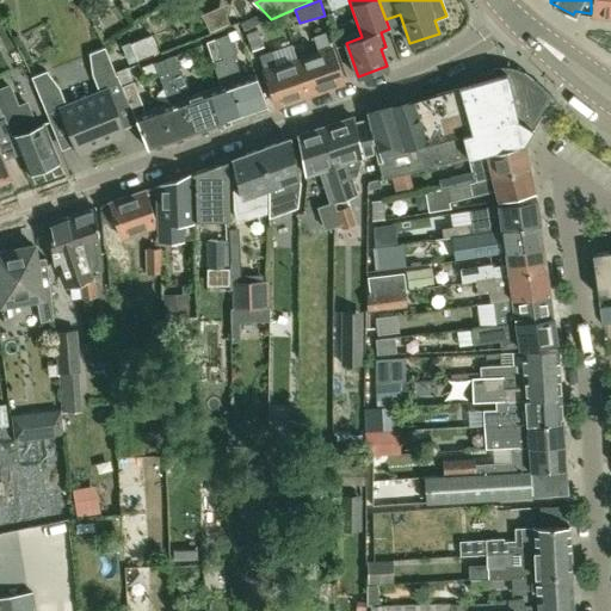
[(590,13),(590,16),(591,16),(610,17),(610,0),(591,0),(591,13),(590,13)]
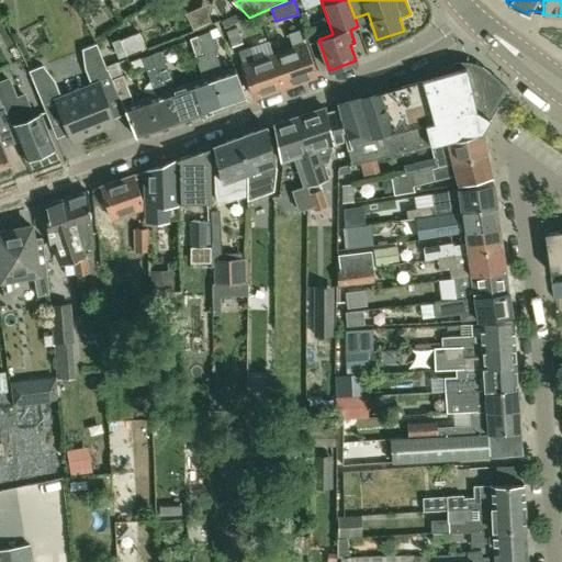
[(243,44),(236,29),(225,32),(232,47),(243,44)]
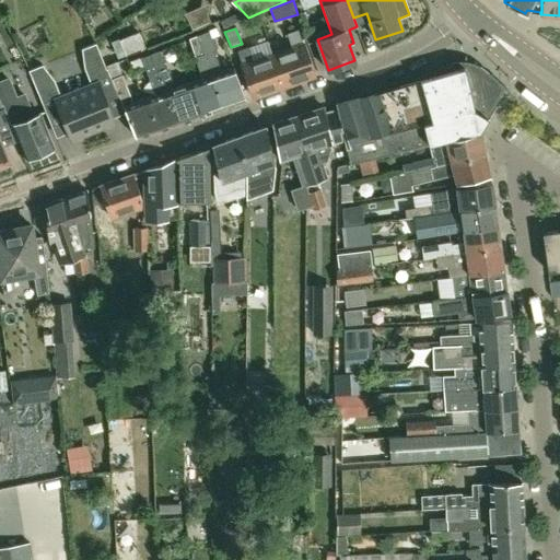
[(221,71),(214,51),(216,50),(208,31),(197,34),(222,106),(245,98),(234,67),(221,71)]
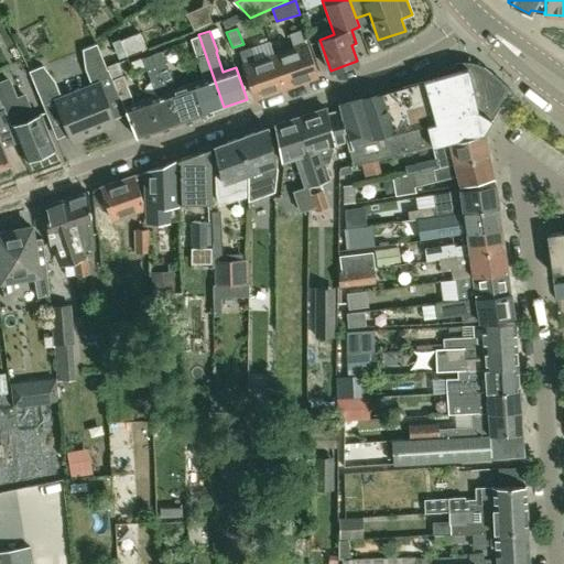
[(291,34),(295,47),(274,55),(285,86),(316,75),(301,31),(291,34)]
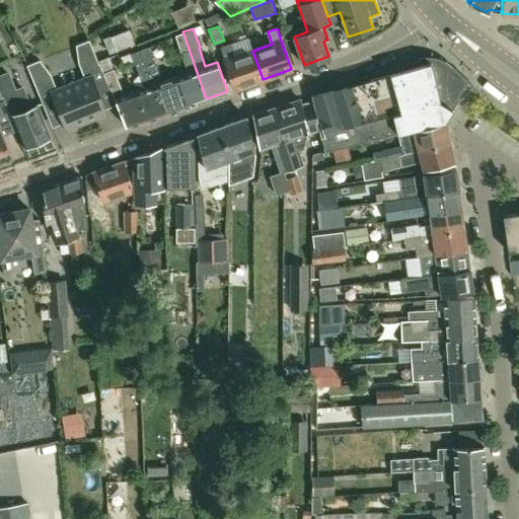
[(134,45),(128,29),(102,40),(108,53),(134,45)]
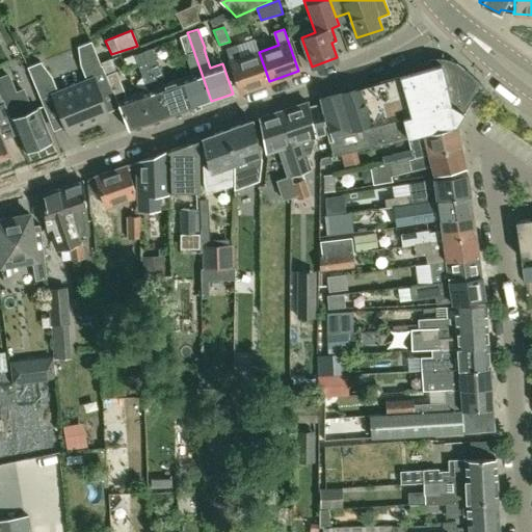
[(211,101),(187,32),(180,35),(183,49),(185,53),(184,54),(191,74),(179,78),(190,108),(211,101)]
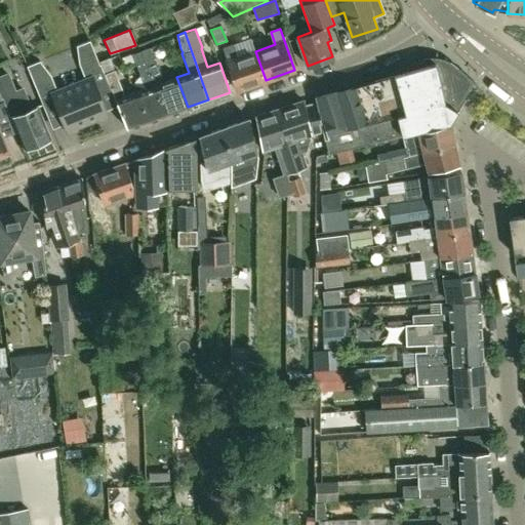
[(112,89),(105,74),(90,40),(77,45),(79,63),(85,79),(72,84),(87,122),(97,118),(98,121),(109,117),(99,93),(112,89)]
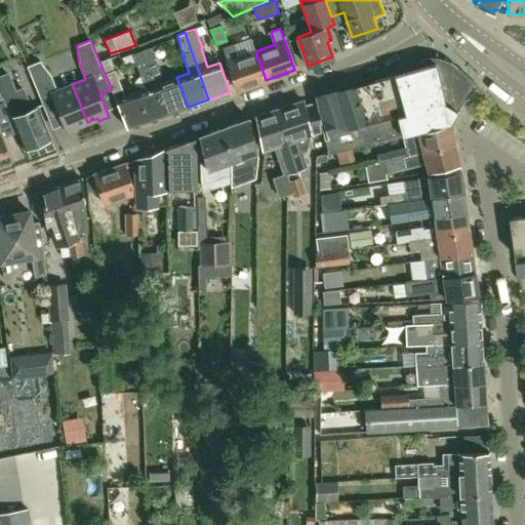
[(266,80),(255,51),(236,57),(232,45),(223,48),(237,89),(246,86),(266,80)]
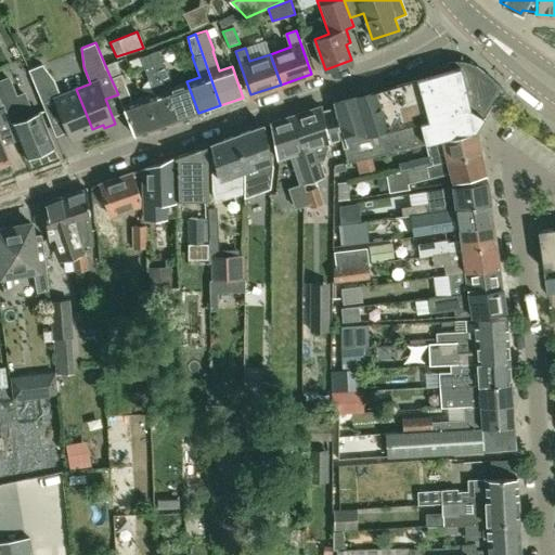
[(198,113),(186,81),(171,87),(165,65),(158,50),(150,53),(176,120),(198,113)]
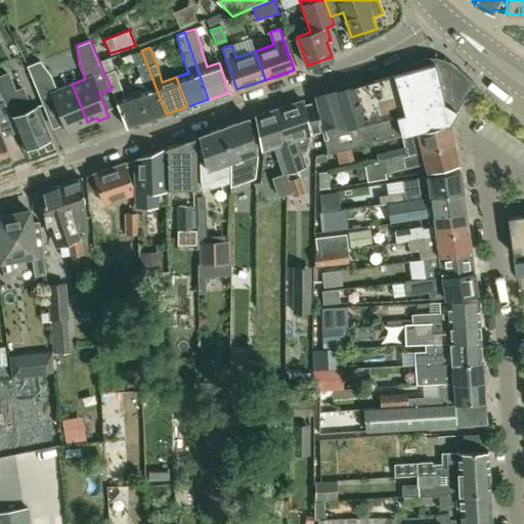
[(166,114),(141,50),(133,52),(139,68),(145,87),(135,91),(146,121),(166,114)]
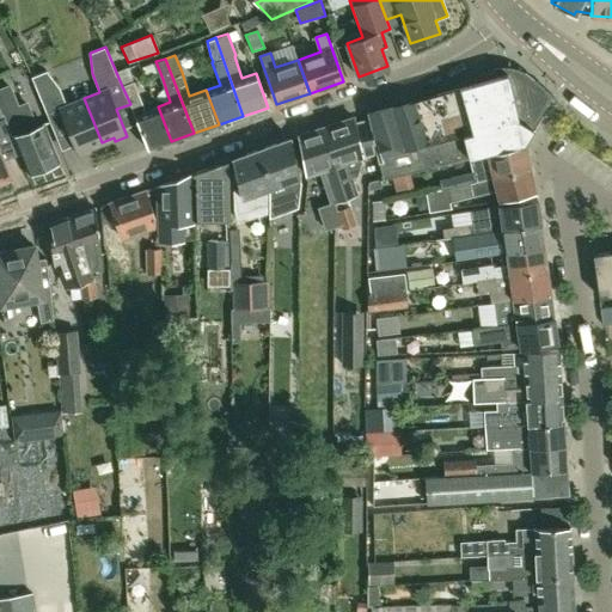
[(477,157),(524,145),(554,97),(534,80),(533,80),(534,81),(532,83),(520,74),(521,72),(522,72),(522,71),(516,68),(510,67),(503,66),(497,67),(490,68),(485,71),(481,73),(477,77),(472,80),(470,84),(367,112),(368,120),(375,153),(377,159),(378,158),(384,179),(392,177),(409,173),(477,157)]
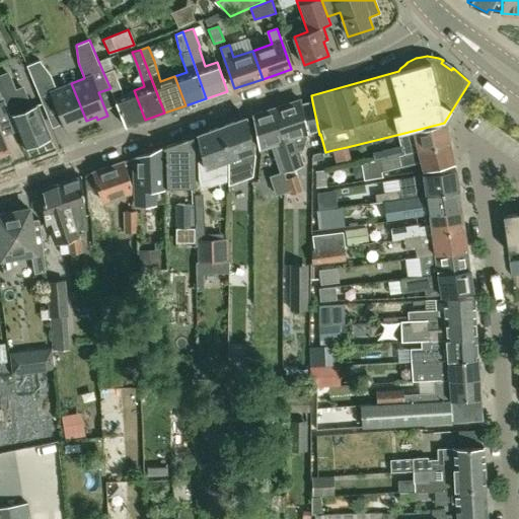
[(86,121),(71,83),(57,88),(51,74),(40,60),(26,65),(45,108),(56,104),(67,132),(77,128),(75,125),(86,121)]
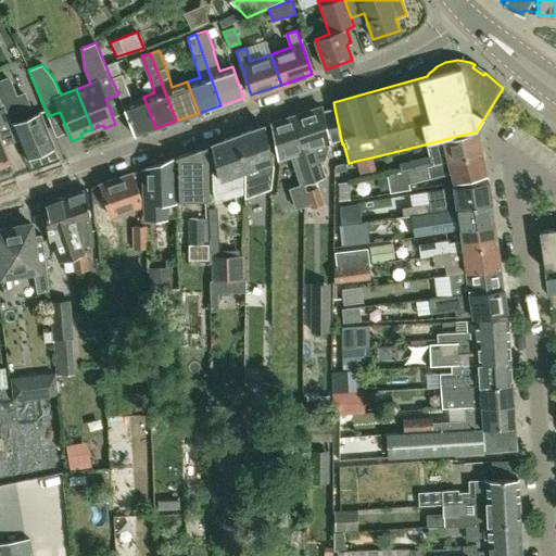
[(111,78),(118,95),(135,136),(155,128),(143,97),(133,100),(123,73),(111,78)]
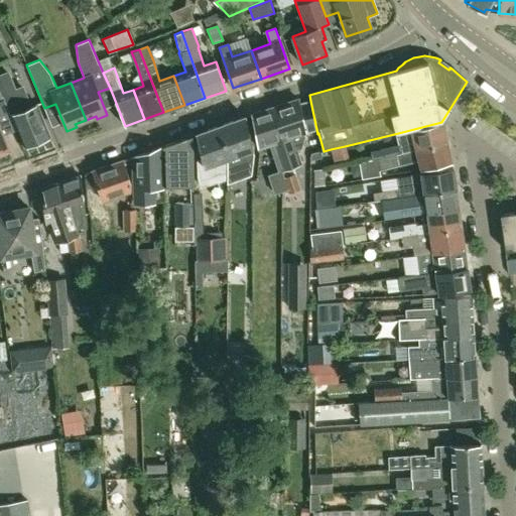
[(13,114),(26,145),(35,141),(38,142),(46,139),(46,136),(49,135),(35,104),(29,107),(21,87),(13,91),(6,73),(0,75),(0,93),(2,97),(10,115),(13,114)]
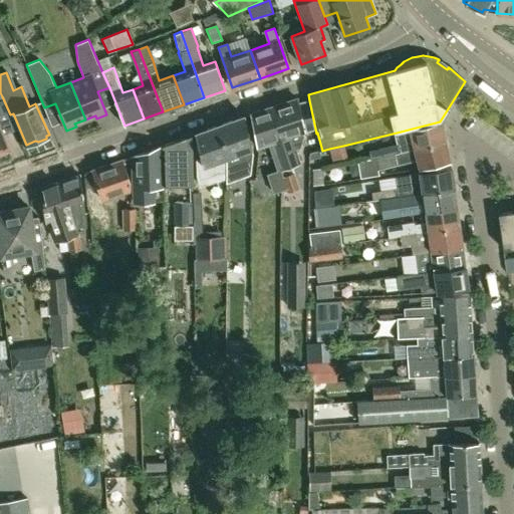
[(299,148),(303,136),(302,132),(303,132),(315,129),(309,100),(298,103),(297,99),(270,107),(289,167),(279,170),(285,187),(286,191),(297,188),(290,167),(299,164),(295,149),(299,148)]
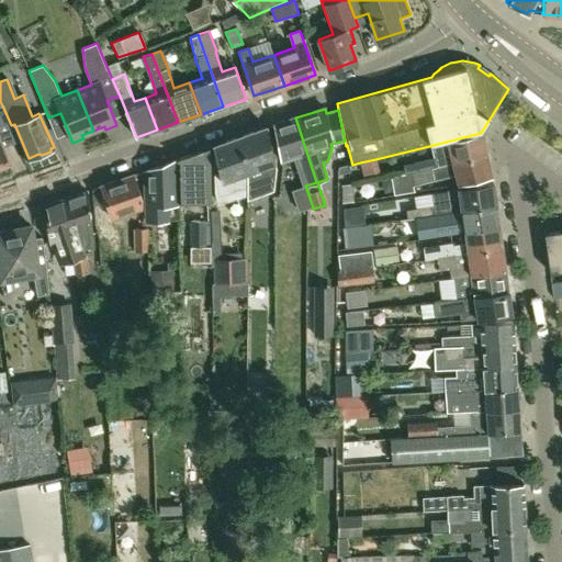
[(316,182),(295,117),(273,125),(280,160),(293,156),(303,186),(291,190),(298,210),(312,204),(305,186),(316,182)]
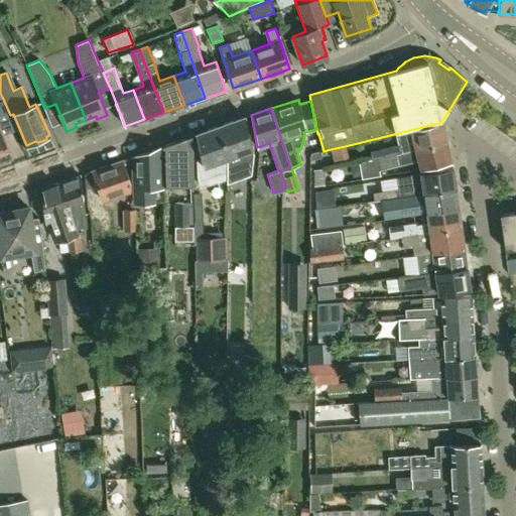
[(252,148),(244,117),(219,126),(226,156),(226,171),(226,181),(250,174),(251,154),(252,148)]
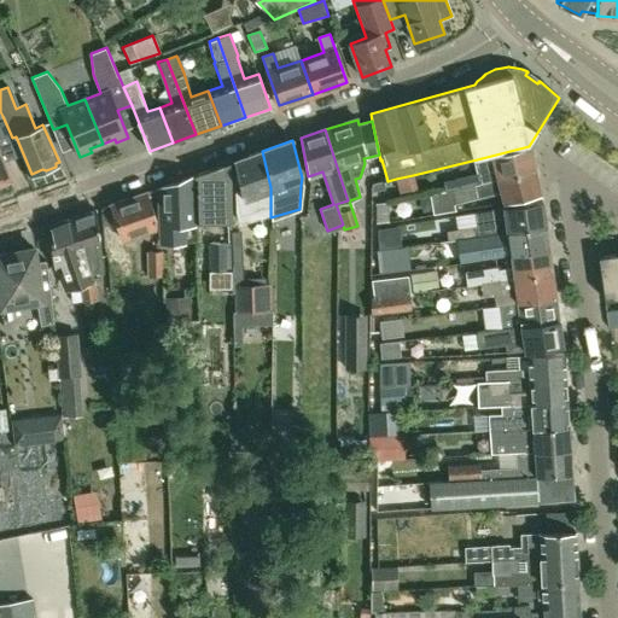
[(507,176),(535,169),(529,146),(482,158),(484,172),(443,181),(445,190),(450,188),(507,176)]
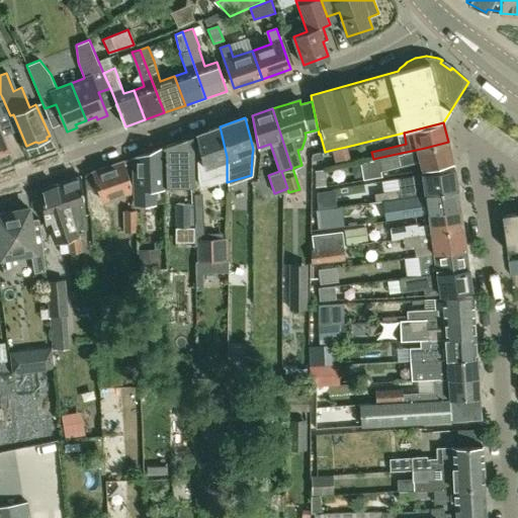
[(0,152),(9,149),(0,125),(0,152)]
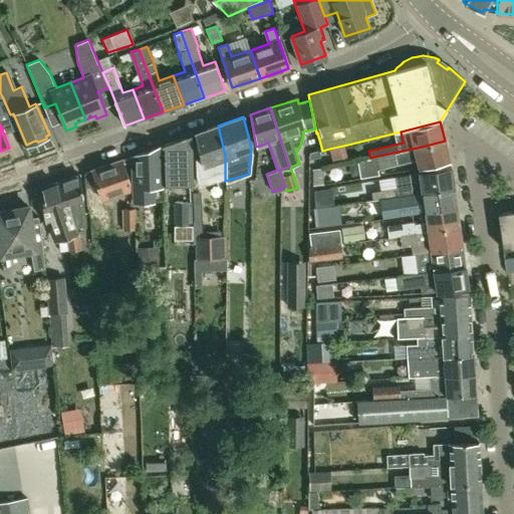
[(206,177),(225,171),(225,156),(218,125),(195,134),(200,160),(194,162),(195,176),(198,186),(208,183),(206,177)]
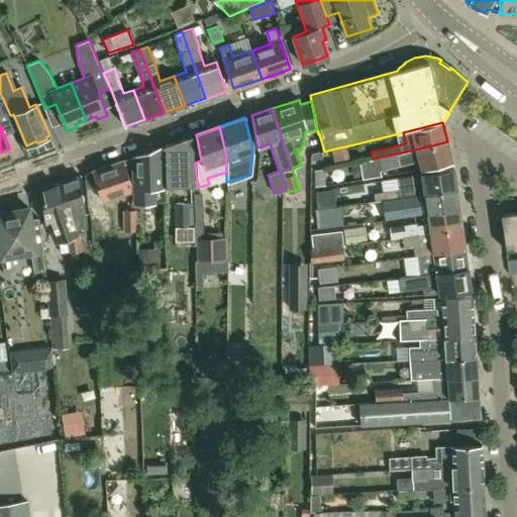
[(193,185),(192,136),(163,146),(164,186),(193,185)]
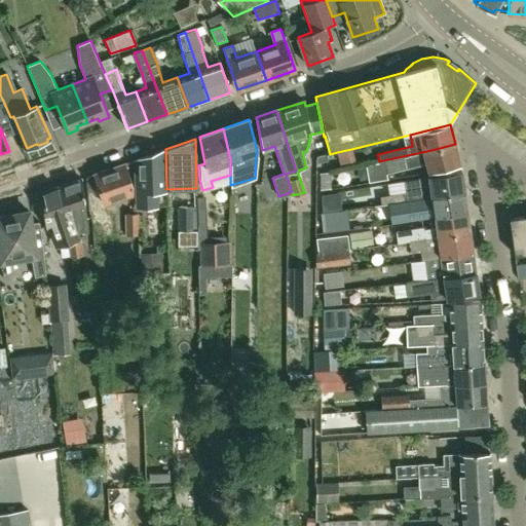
[(427,173),(460,164),(455,144),(431,150),(383,160),(386,174),(409,168),(425,164),(427,173)]
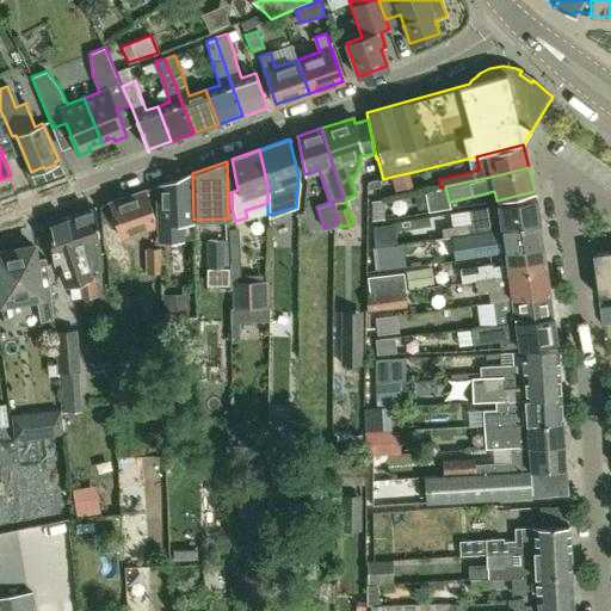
[(193,220),(192,173),(158,185),(160,240),(180,240),(180,221),(193,220)]
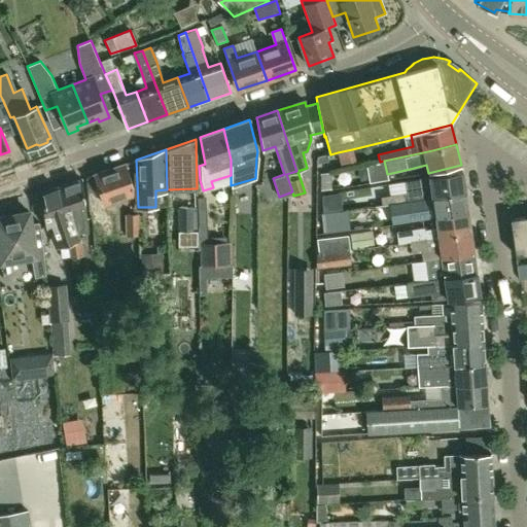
[(352,149),(338,152),(341,165),(355,161),(352,149)]
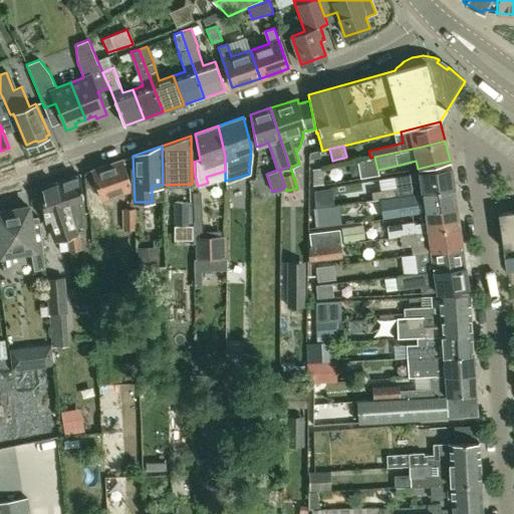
[(320,158),(318,151),(310,154),(308,157),(309,161),(320,158)]
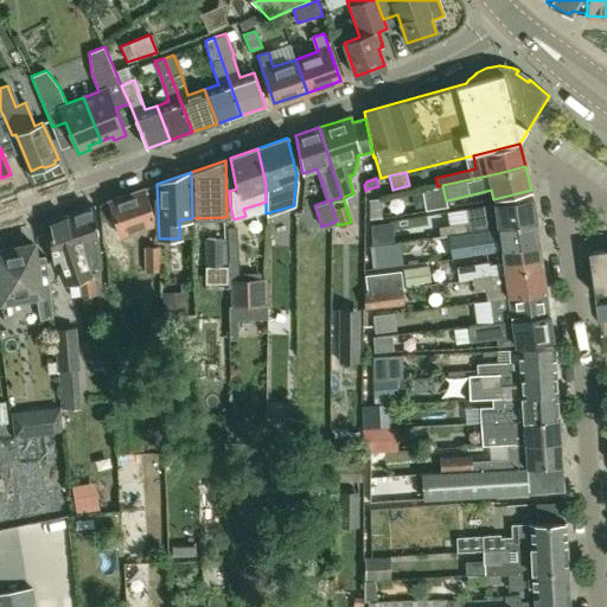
[(155,224),(144,189),(108,202),(121,237),(155,224)]
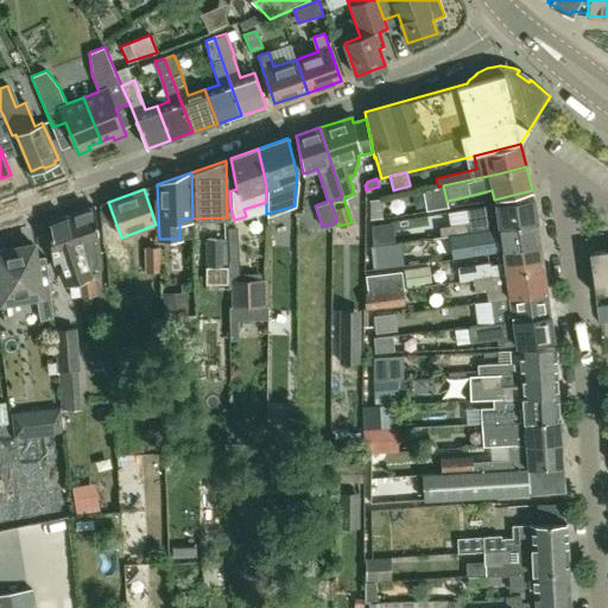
[(536,222),(533,198),(467,209),(447,211),(449,226),(439,227),(441,235),(461,233),(536,222)]
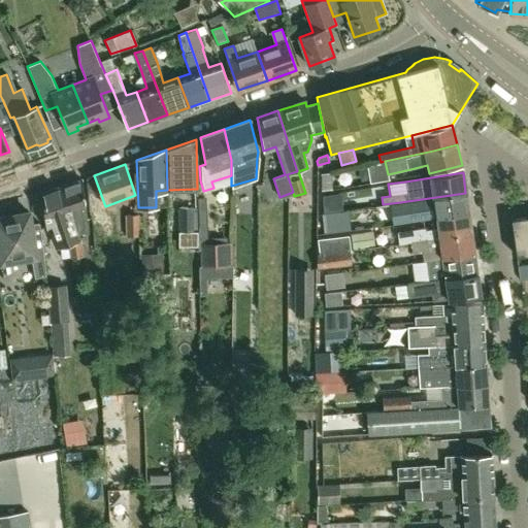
[(332,190),(331,173),(321,174),(322,191),(332,190)]
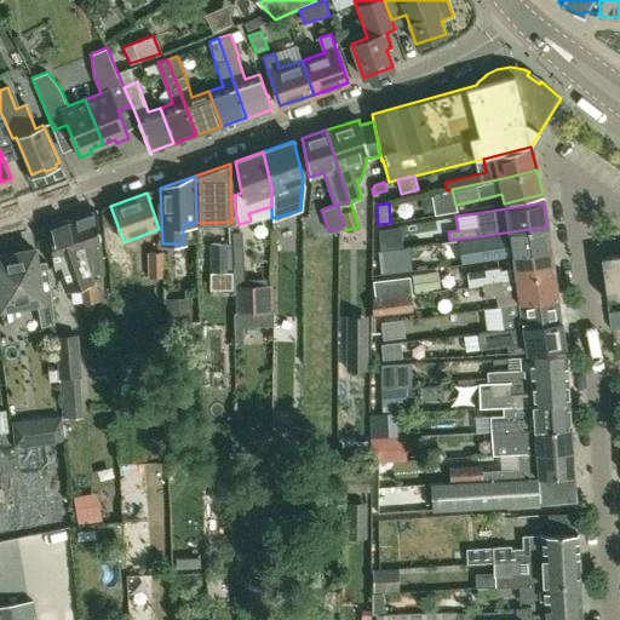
[(104,270),(96,211),(72,219),(78,239),(79,239),(90,273),(104,270)]
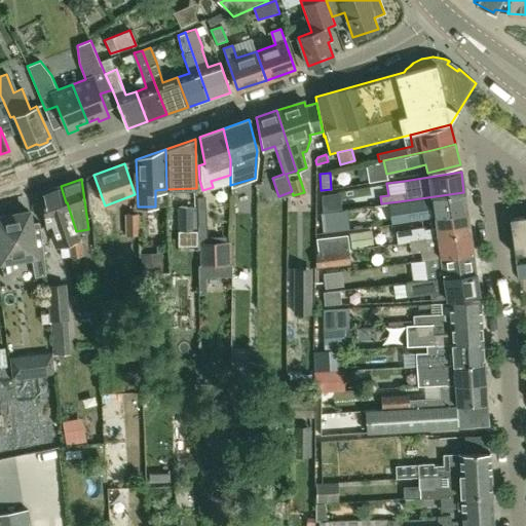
[(76,231),(67,202),(66,202),(61,186),(40,193),(45,225),(48,224),(52,236),(57,235),(60,245),(67,241),(78,238),(78,237),(76,231)]
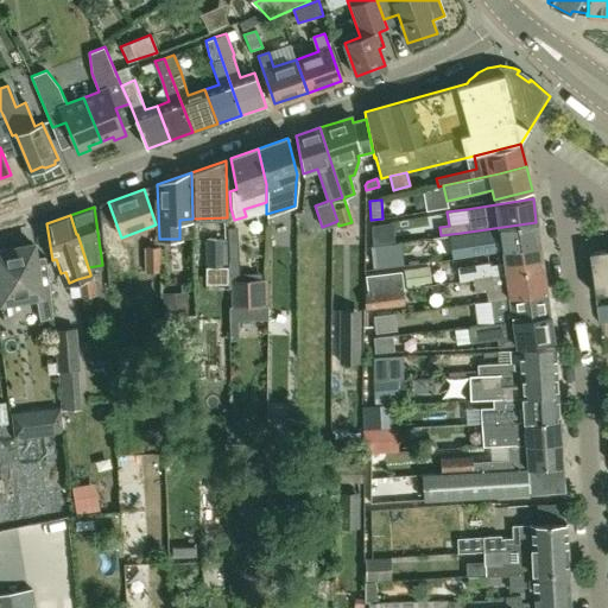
[(462,246),(500,241),(502,251),(539,245),(536,222),(461,233),(462,246)]
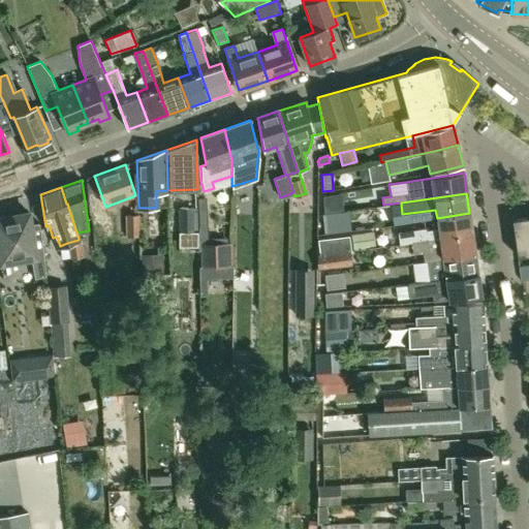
[(341,210),(340,195),(323,197),(324,211),(341,210)]
